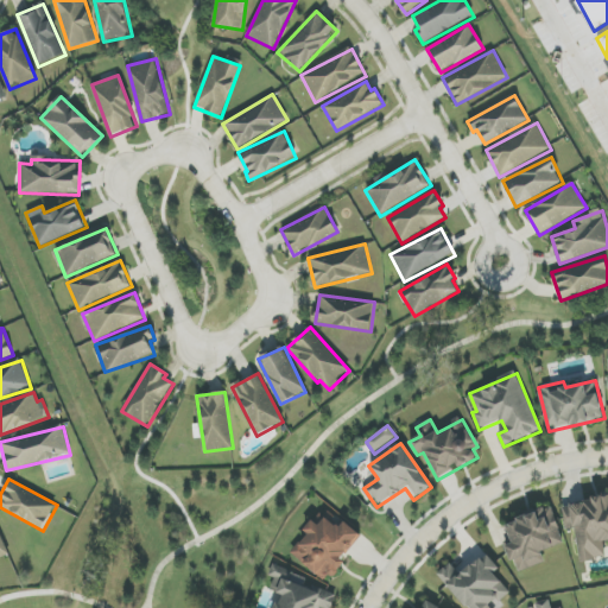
[(580,563),(606,557),(603,544),(607,543),(607,494),(567,505),(580,563)]
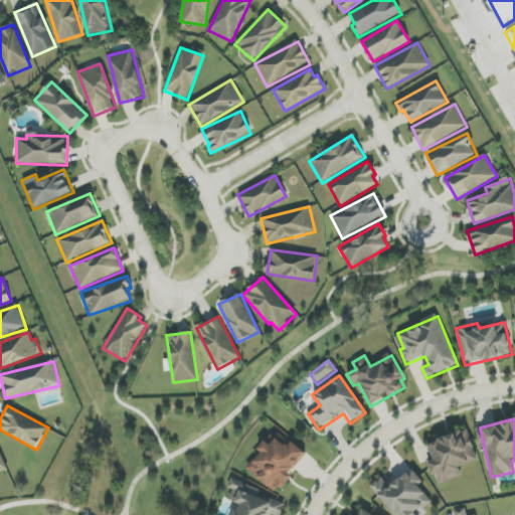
[(478,461),(468,430),(427,444),(434,460),(430,462),(438,485),(462,477),(459,467),(478,461)]
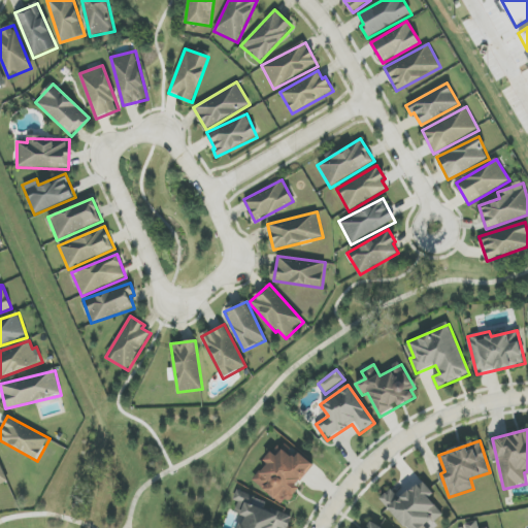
[(315,464),(297,453),(296,455),(283,446),(275,457),(272,454),(253,482),(286,505),(315,464)]
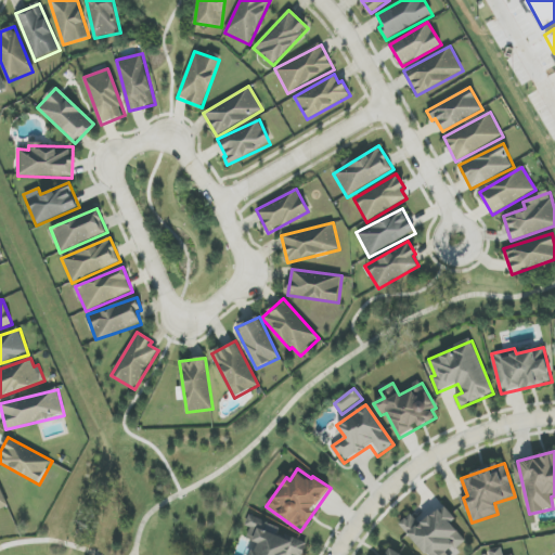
[(0,510),(9,506),(0,486),(0,510)]
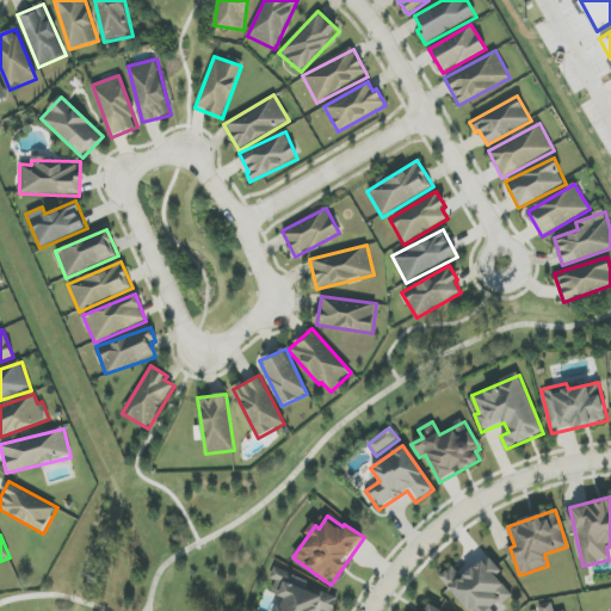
[(440,576),(470,610),(493,610),(512,594),(497,576),(503,572),(488,556),(463,578),(452,566),(440,576)]
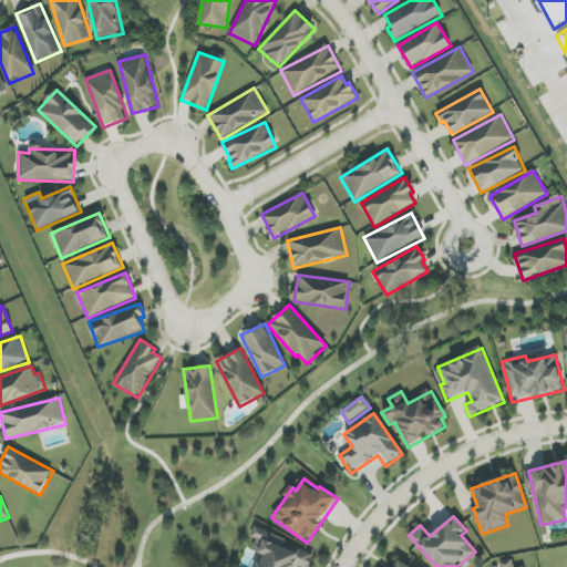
[(295,566),(299,566),(309,566),(313,555),(285,545),(287,538),(255,527),(251,537),(256,539),(253,550),(263,554),(257,566),(295,566)]
